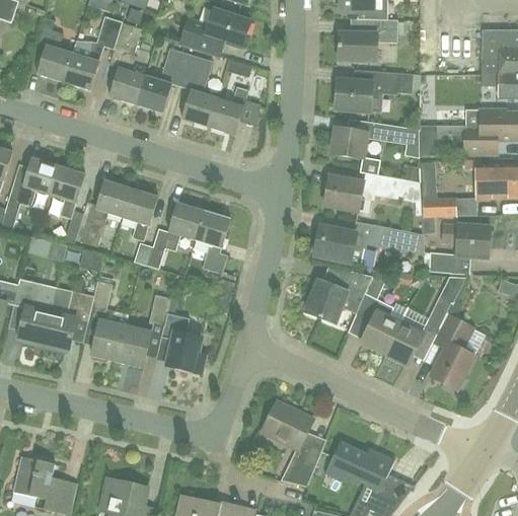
[(17,0),(0,0),(0,17),(10,21),(17,0)]
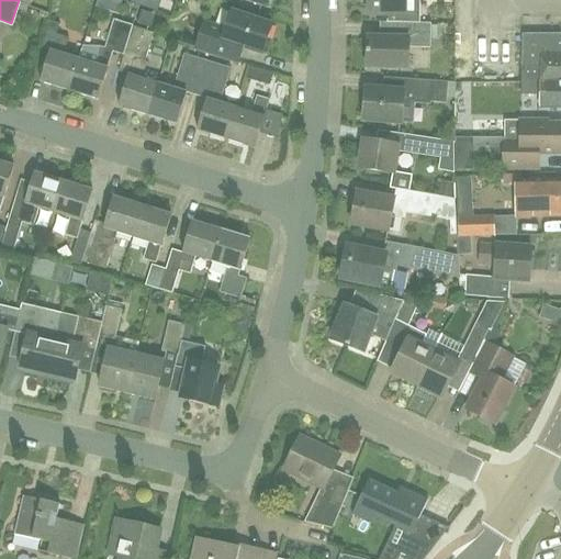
[(367,0),(367,12),(386,12),(386,20),(404,20),(405,0),(367,0)]
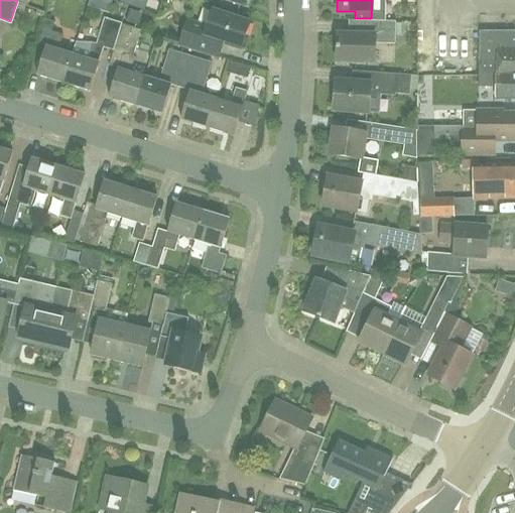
[(249,20),(212,8),(206,26),(186,19),(179,41),(218,53),(220,47),(222,41),(240,47),(249,20)]
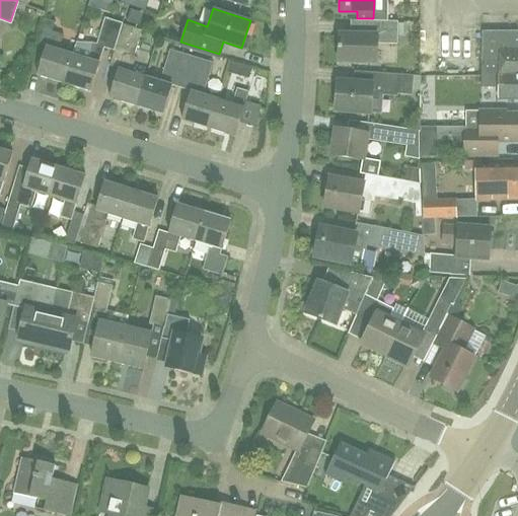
[(63,32),(52,29),(55,19),(42,16),(35,41),(41,43),(46,45),(37,73),(64,81),(76,40),(75,40),(72,52),(58,48),(63,32)]
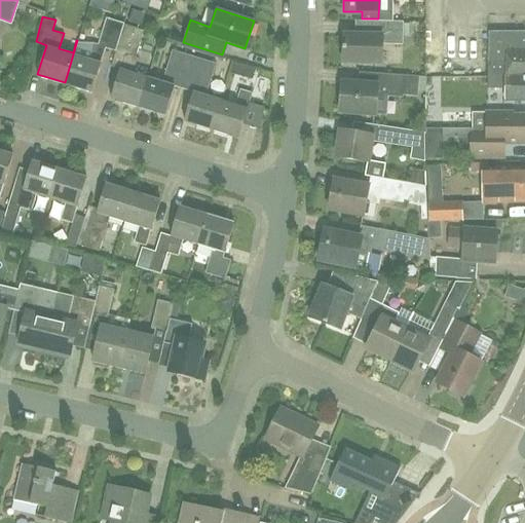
[(114,49),(122,22),(123,22),(106,16),(98,43),(92,41),(77,40),(65,82),(90,90),(100,62),(104,46),(109,47),(114,49)]
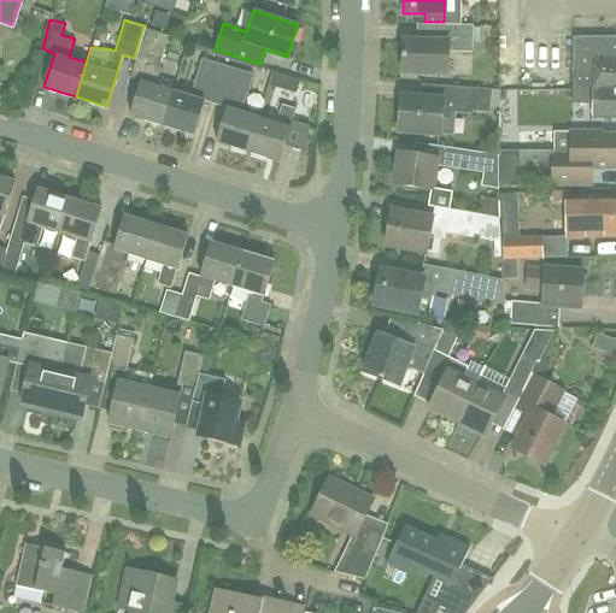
[(402,71),(446,72),(447,48),(471,49),(473,23),(444,22),(424,22),(416,22),(416,30),(416,37),(403,37),(402,71)]
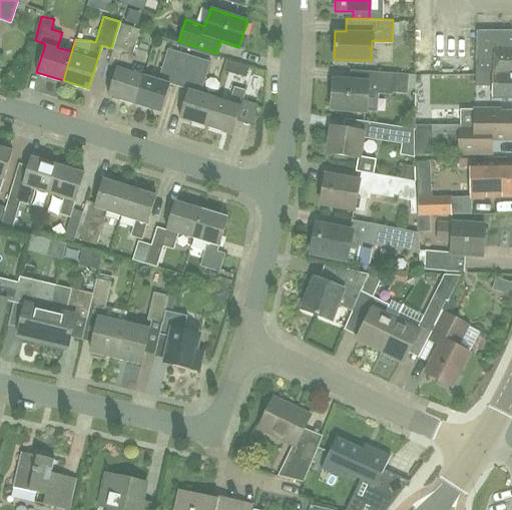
[(133,54),(131,54),(139,28),(119,21),(111,48),(106,63),(112,65),(116,66),(107,94),(134,103),(143,74),(128,69),(133,54)]
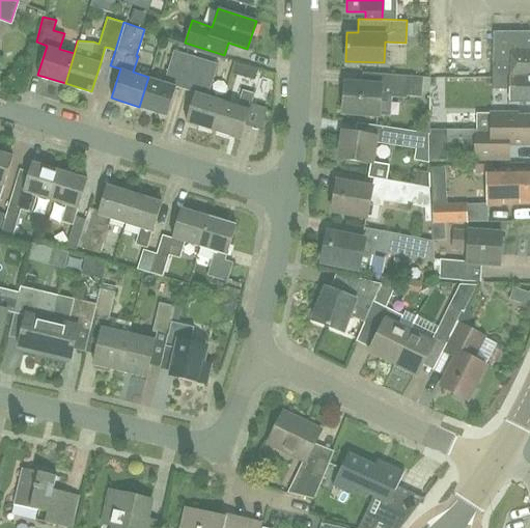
[(509,88),(509,100),(529,100),(529,29),(493,29),(493,61),(492,61),(492,88),(509,88)]
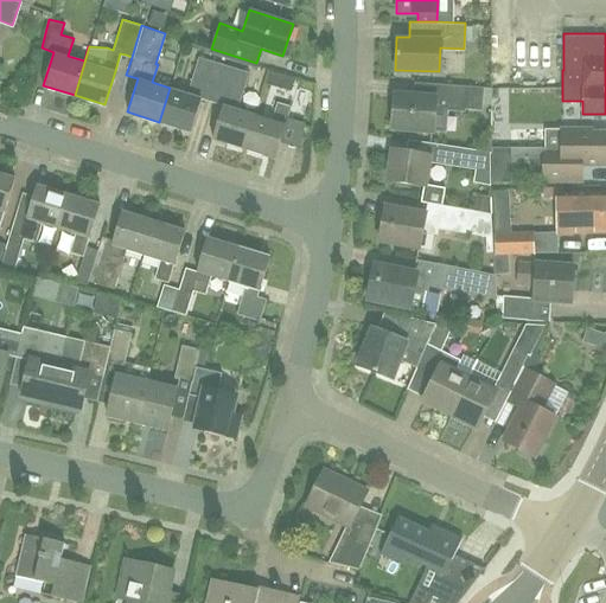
[(211,101),(223,64),(197,56),(186,92),(170,88),(159,122),(190,132),(201,97),(205,100),(211,101)]
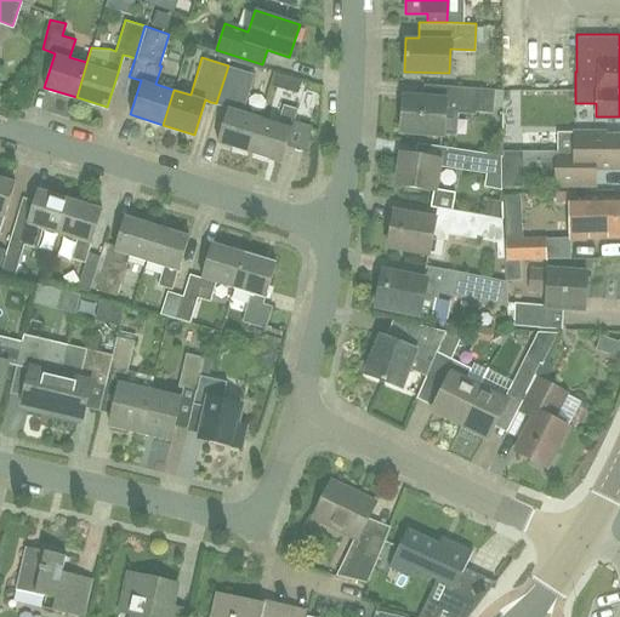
[(249,152),(260,116),(242,110),(254,73),(228,66),(216,103),(222,106),(227,107),(216,141),(249,152)]
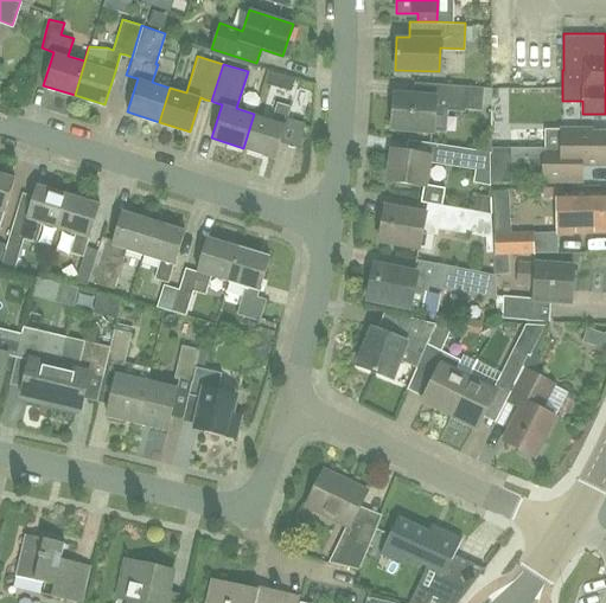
[(483,85),(465,84),(426,81),(426,88),(425,95),(394,92),(391,127),(433,129),(434,108),(464,110),(464,108),(480,109),(483,85)]
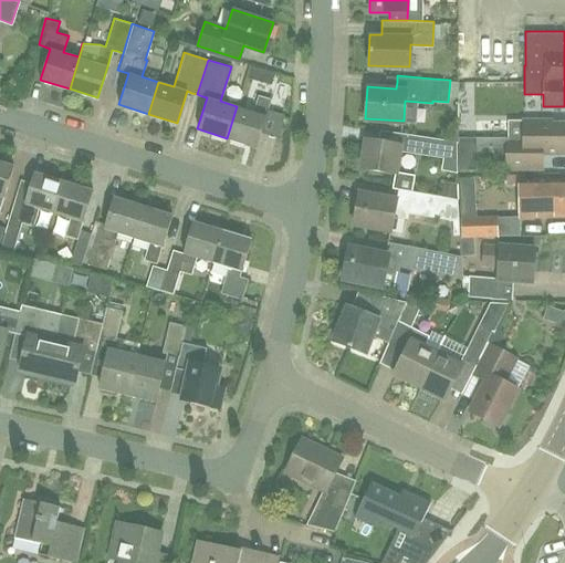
[(237,106),(227,138),(255,147),(265,115),(264,115),(270,98),(258,94),(252,111),(237,106)]
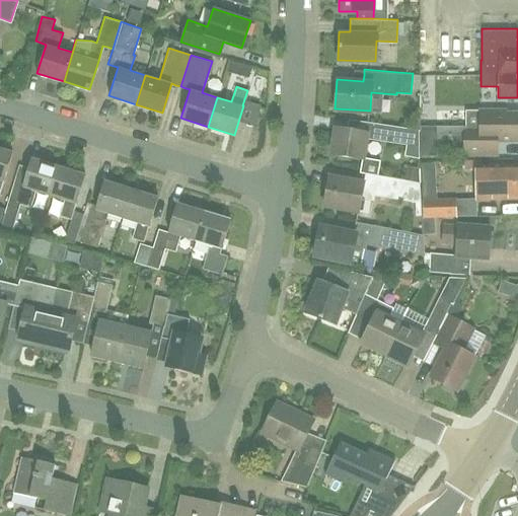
[(432,119),(433,87),(416,86),(415,118),(432,119)]
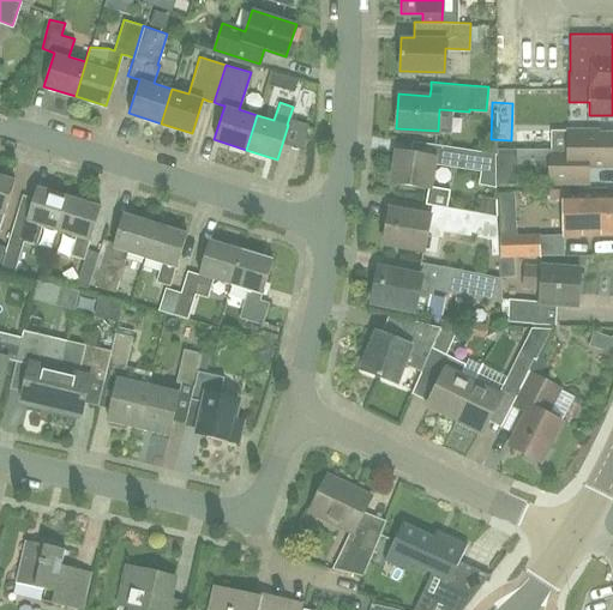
[(496,148),(496,152),(496,185),(551,183),(551,181),(587,181),(587,164),(612,164),(612,132),(588,132),(587,128),(550,128),(550,148),(516,148),(496,148)]
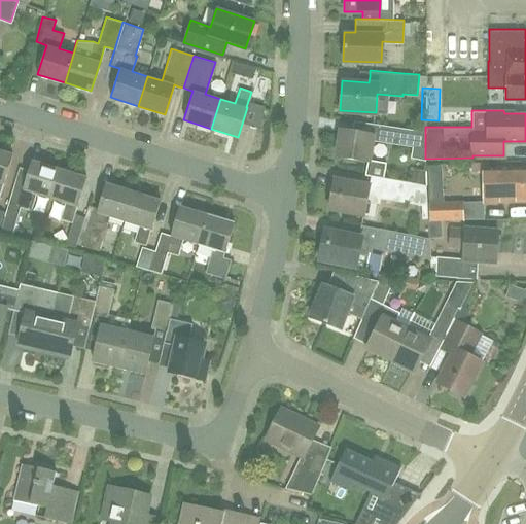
[(369,161),(369,159),(372,140),(396,143),(424,147),(424,131),(421,131),(398,128),(373,124),(372,129),(371,134),(352,131),(340,129),(336,155),(366,160),(369,161)]
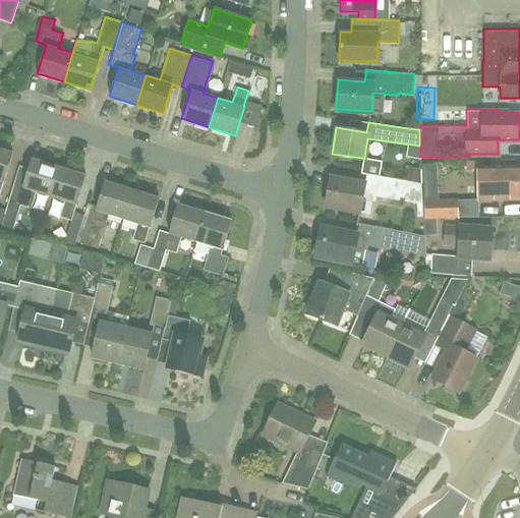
[(0,183),(1,180),(2,180),(11,152),(0,148),(0,183)]
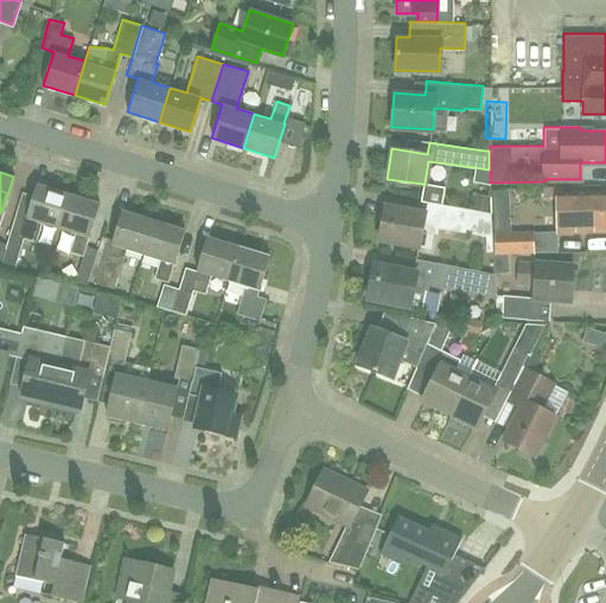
[(39,222),(57,226),(67,193),(36,184),(25,217),(19,216),(14,213),(8,232),(33,239),(39,222)]
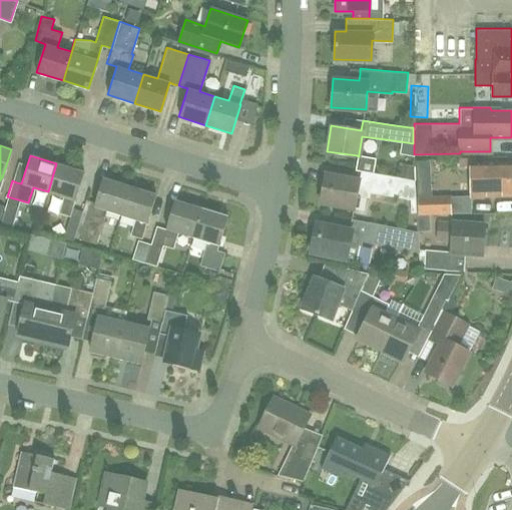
[(469,194),(469,195),(470,195),(482,195),(511,194),(511,160),(481,161),(481,162),(469,162),(469,194)]
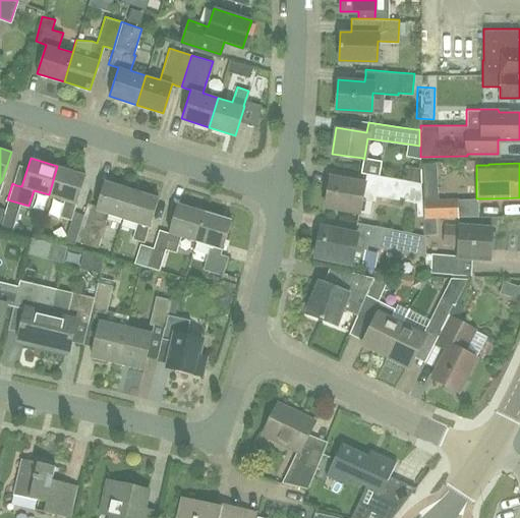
[(57,166),(49,194),(63,199),(58,215),(70,219),(74,203),(75,203),(84,174),(57,166)]
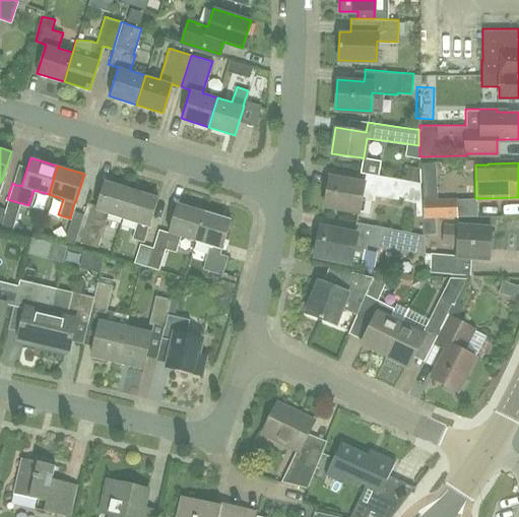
[(416,182),(405,180),(378,175),(377,180),(376,184),(364,182),(330,176),(324,204),(359,210),(361,197),(374,199),(375,194),(415,202),(419,202),(419,182),(416,182)]
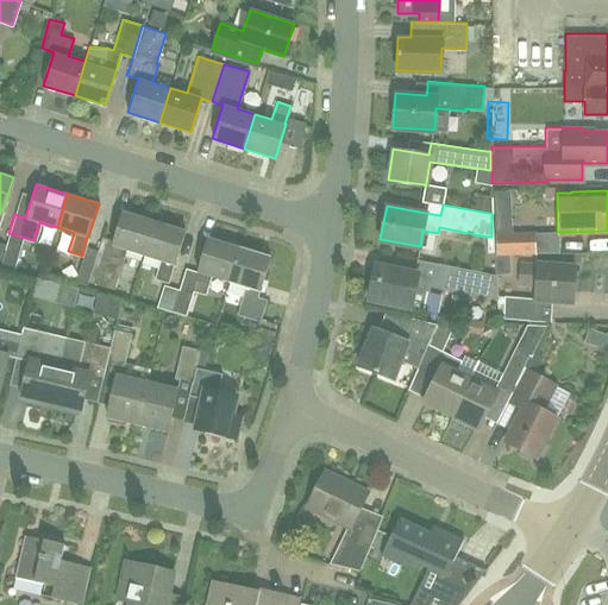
[(143,253),(152,220),(121,210),(111,244),(112,244),(108,253),(102,252),(98,250),(88,281),(113,288),(125,249),(143,253)]
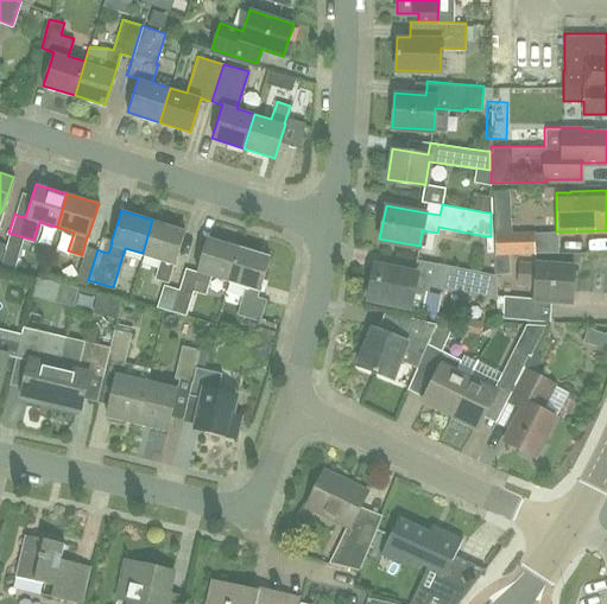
[(152,220),(143,253),(159,259),(153,278),(168,281),(172,264),(174,264),(184,229),(152,220)]
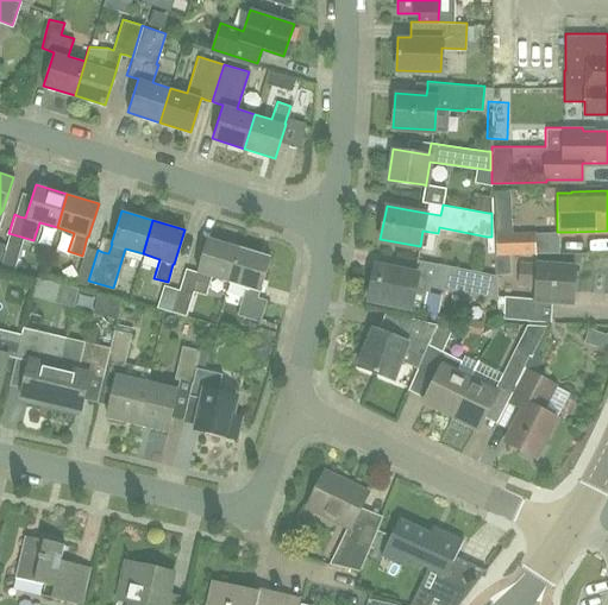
[(496,253),(509,253),(534,252),(558,251),(558,232),(557,232),(557,231),(534,232),(512,232),(496,233),(496,252),(496,253)]
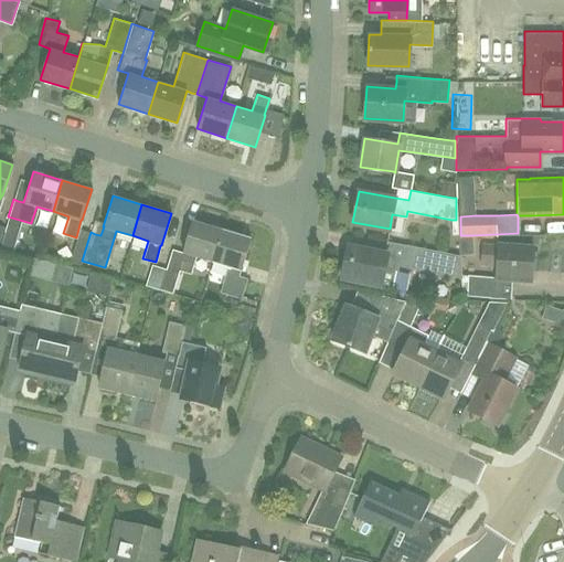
[(195,255),(212,261),(222,229),(192,220),(182,251),(177,250),(171,247),(159,289),(176,294),(178,288),(182,269),(190,273),(195,255)]
